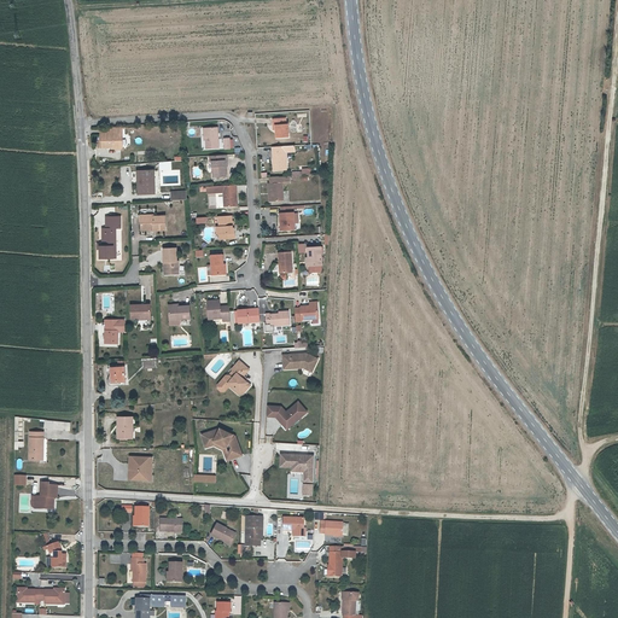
[(274,117),(275,124),(278,124),(278,129),(278,138),(290,136),(290,123),(286,123),(286,117),(274,117)]
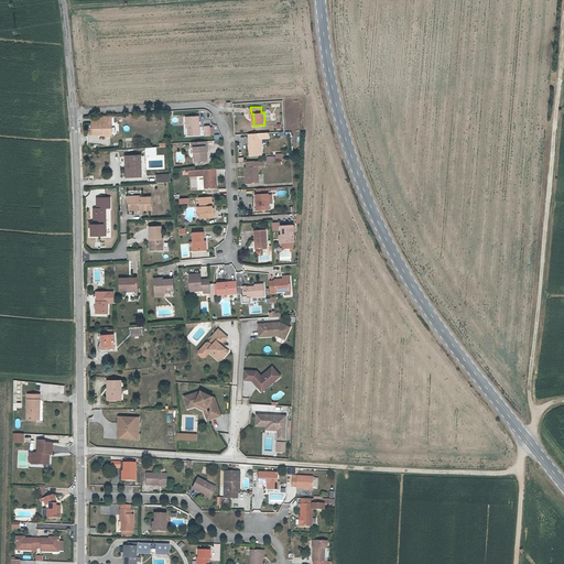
[(112,132),(111,115),(102,115),(102,116),(91,117),(93,133),(104,132),(106,134),(111,133),(112,132)]
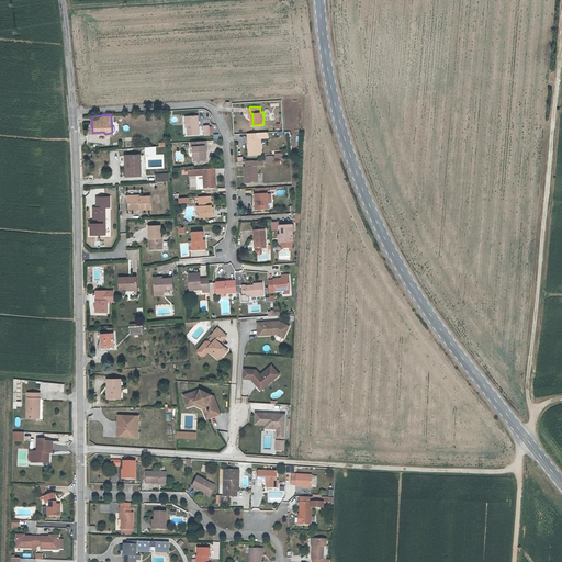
[(202,115),(188,116),(189,134),(203,134),(202,115)]
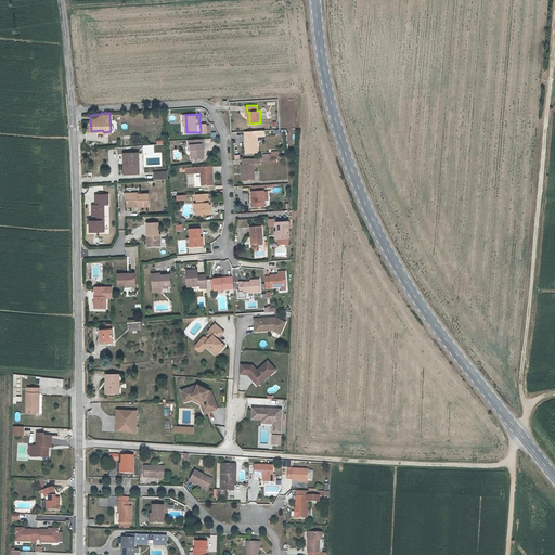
[(257,131),(246,131),(247,153),(258,152),(257,137),(267,137),(266,130),(257,131)]
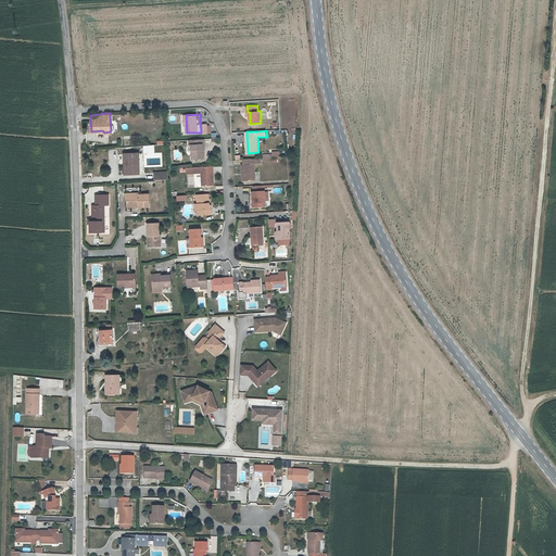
[(204,144),(192,144),(193,159),(204,158),(203,148),(205,148),(204,144)]
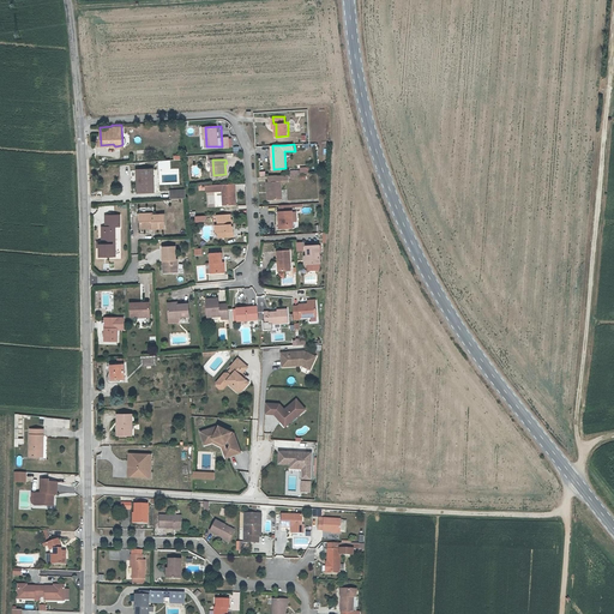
[(161,173),(156,173),(156,167),(139,167),(140,190),(156,190),(156,184),(161,184),(161,173)]
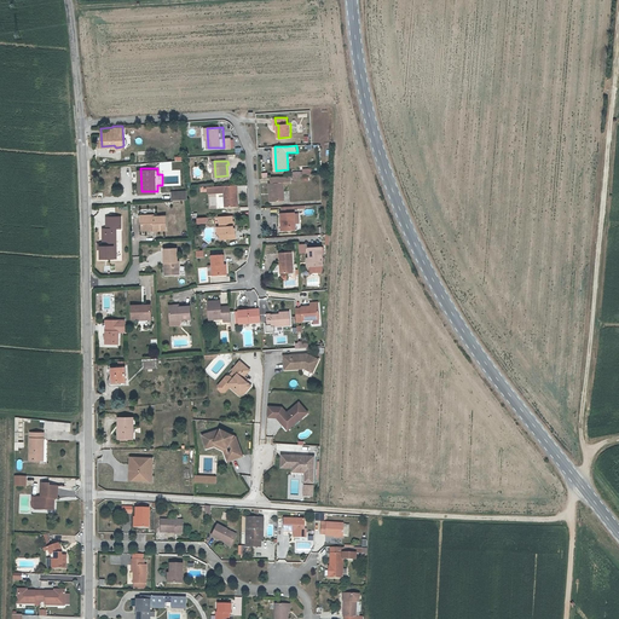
[(270,185),(271,194),(273,194),(273,202),(285,202),(284,184),(291,184),(291,177),(271,178),(271,184),(270,185)]
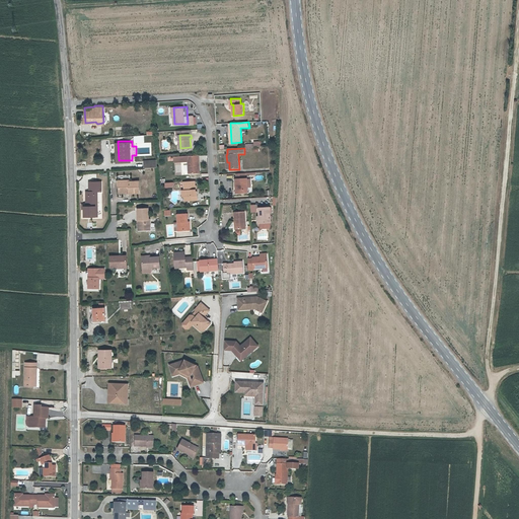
[(199,155),(174,157),(174,162),(189,161),(189,174),(198,173),(198,168),(200,168),(199,155)]
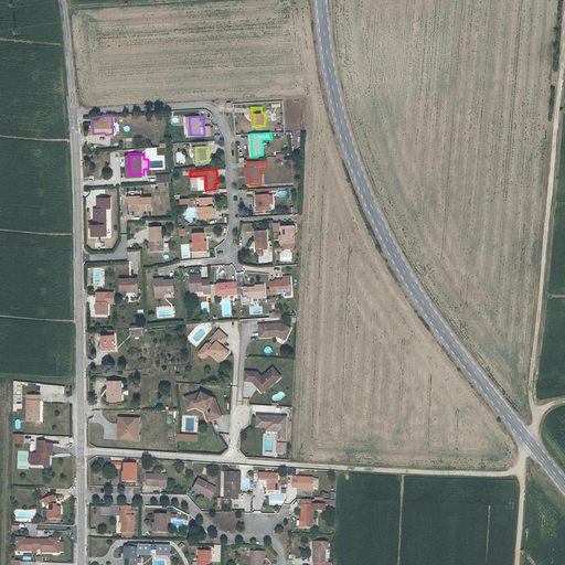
[(157,182),(171,181),(171,173),(157,174),(157,182)]
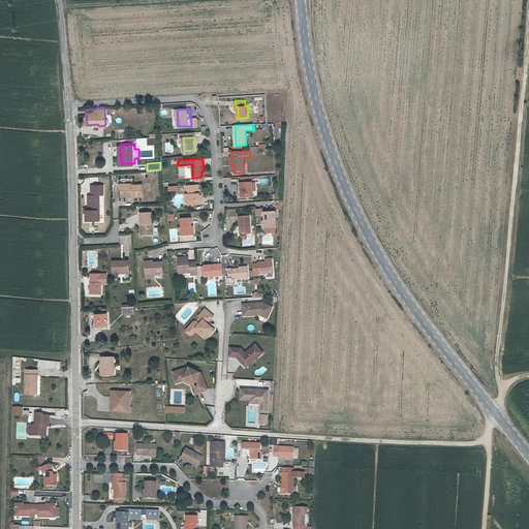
[(253,193),(253,185),(253,180),(253,178),(249,178),(243,178),(243,183),(241,183),(242,187),(240,187),(240,199),(254,198),(253,193)]
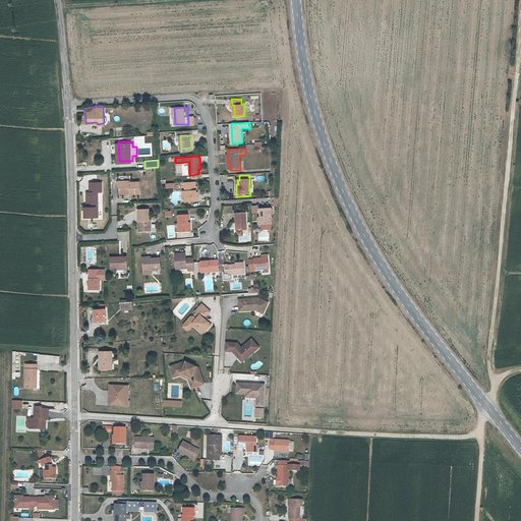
[(99,205),(102,205),(102,189),(105,189),(105,180),(92,180),(92,189),(89,189),(89,193),(91,192),(91,199),(89,199),(89,205),(84,205),(84,215),(99,215),(99,205)]
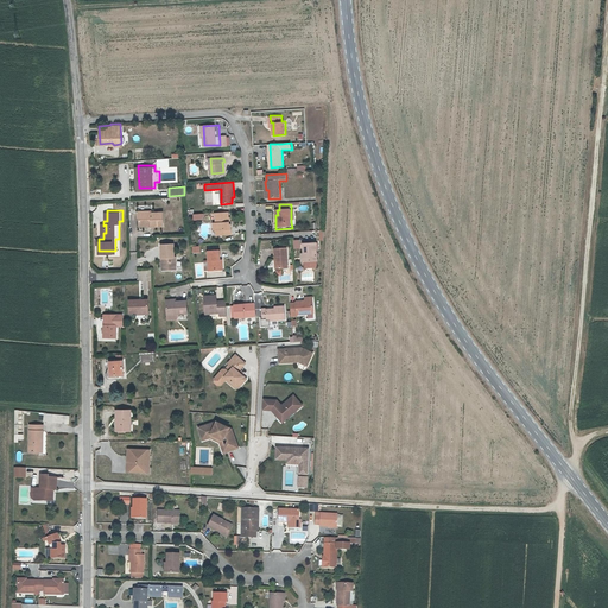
[(152,222),(152,215),(152,211),(152,210),(139,210),(140,222),(152,222)]
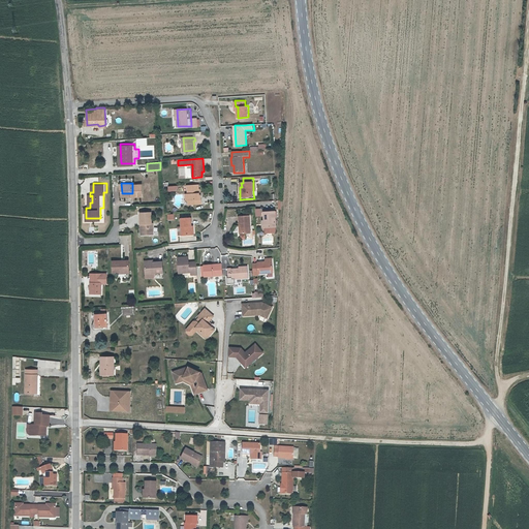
[(132,193),(133,196),(143,196),(143,184),(132,184),(132,187),(132,193)]
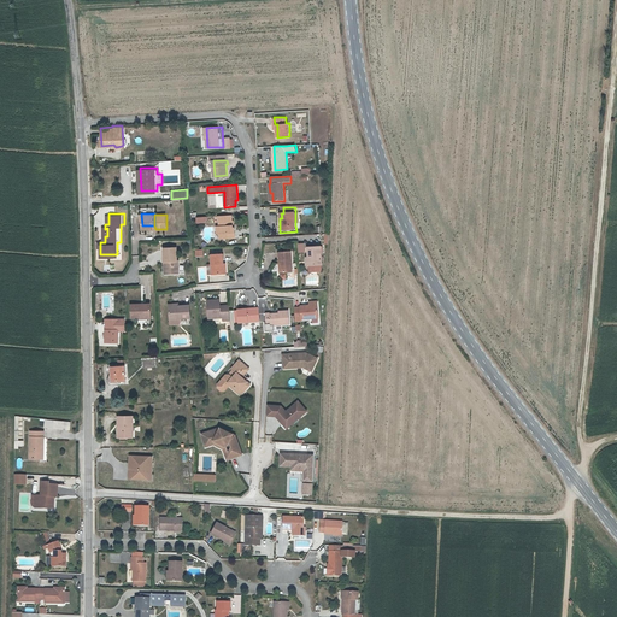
[(221,228),(221,235),(221,240),(236,240),(236,229),(234,229),(233,216),(219,217),(219,219),(221,228)]
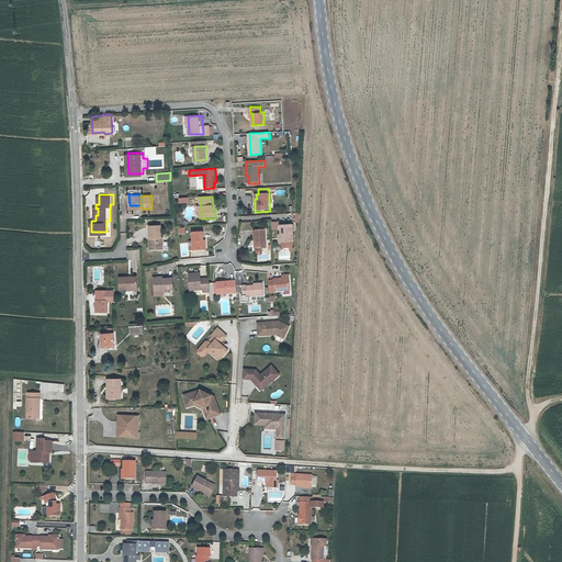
[(153,237),(154,249),(165,248),(164,237),(161,237),(160,225),(149,225),(149,238),(153,237)]
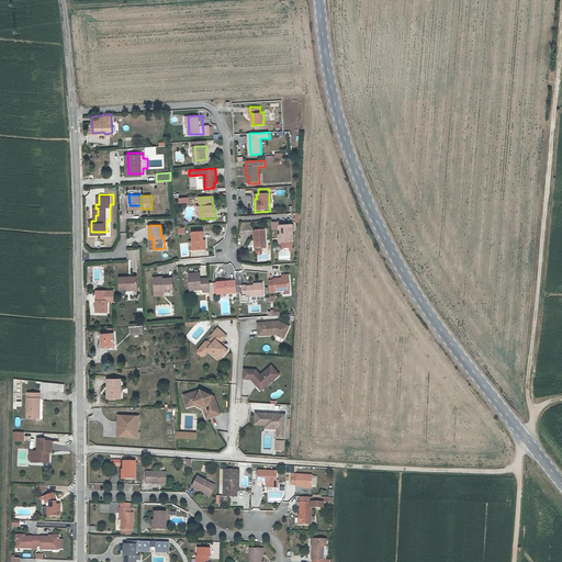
[(284,247),(293,247),(293,242),(294,242),(293,225),(281,226),(281,231),(279,231),(280,243),(284,243),(284,247)]
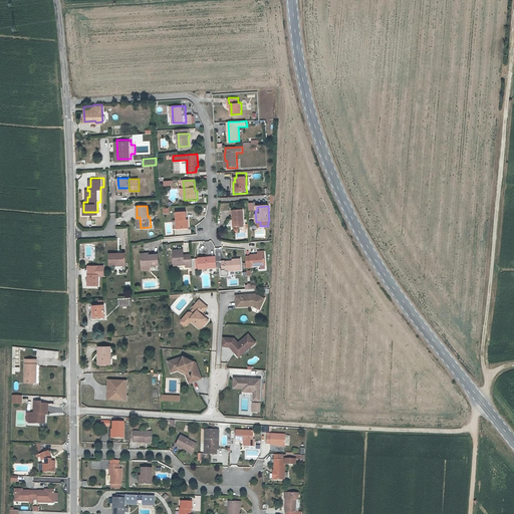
[(244,210),(233,210),(234,227),(245,227),(244,210)]
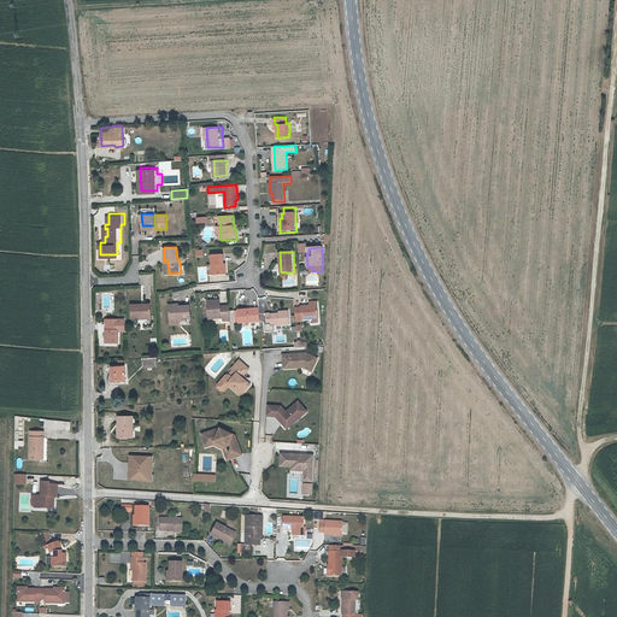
[(223,275),(223,265),(222,254),(211,256),(212,275),(223,275)]
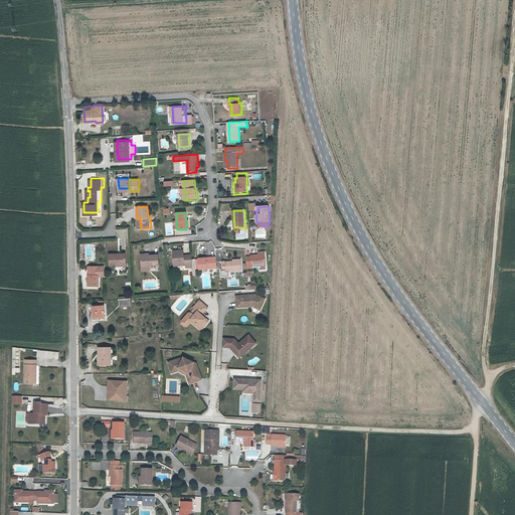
[(192,268),(192,255),(187,255),(186,258),(184,258),(184,250),(174,251),(175,267),(186,266),(187,268),(192,268)]
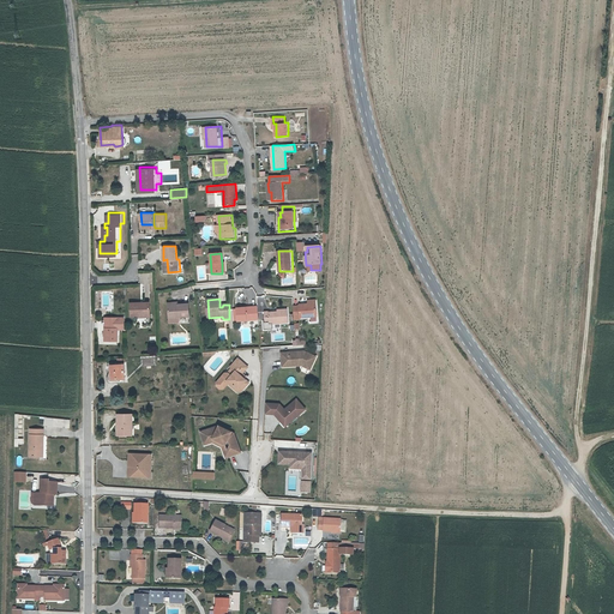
[(151,302),(133,302),(133,315),(152,315),(151,302)]
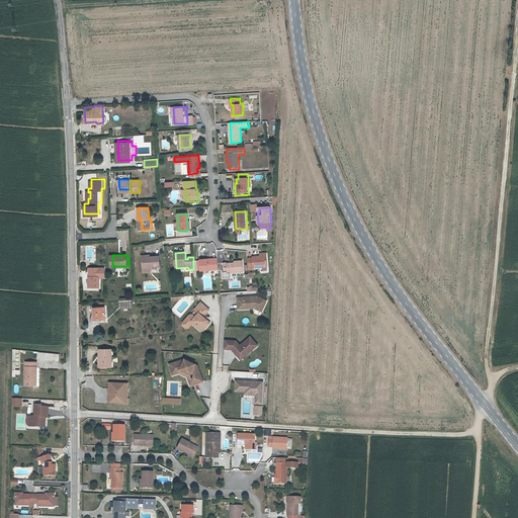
[(149,258),(149,255),(143,256),(144,268),(144,272),(153,272),(153,270),(153,267),(162,267),(161,256),(152,257),(151,258),(149,258)]
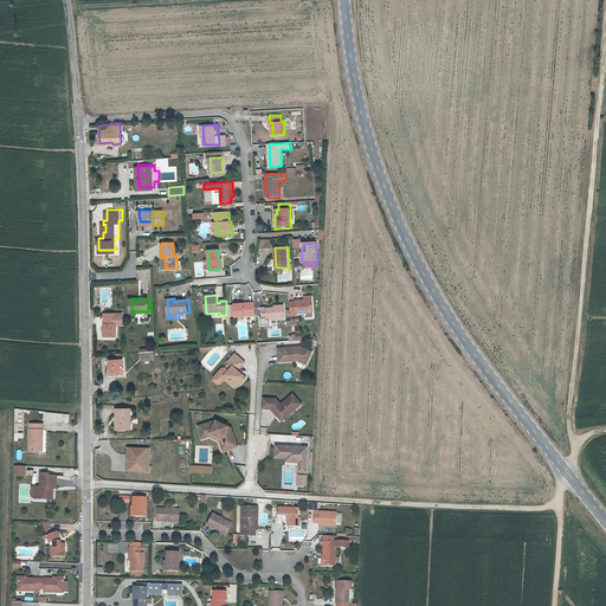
[(298,302),(291,303),(291,315),(298,315),(298,314),(314,313),(313,300),(304,301),(297,301),(298,302)]
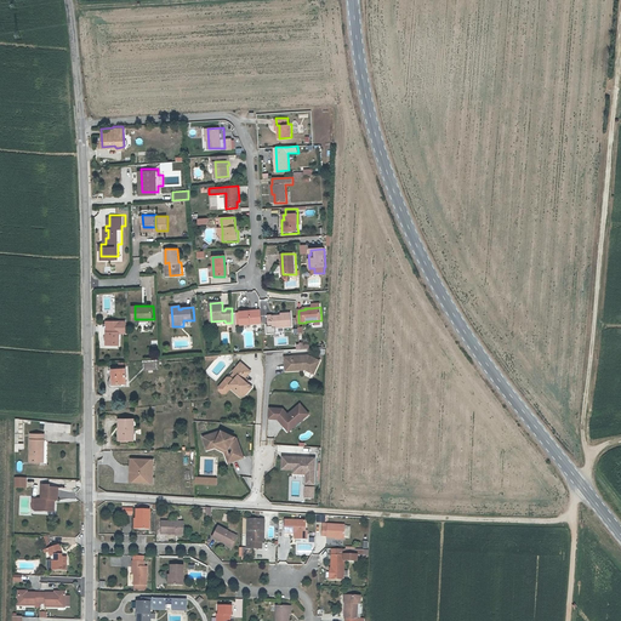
[(250,313),(250,312),(241,312),(241,313),(238,313),(238,324),(241,324),(243,325),(263,324),(262,313),(250,313)]
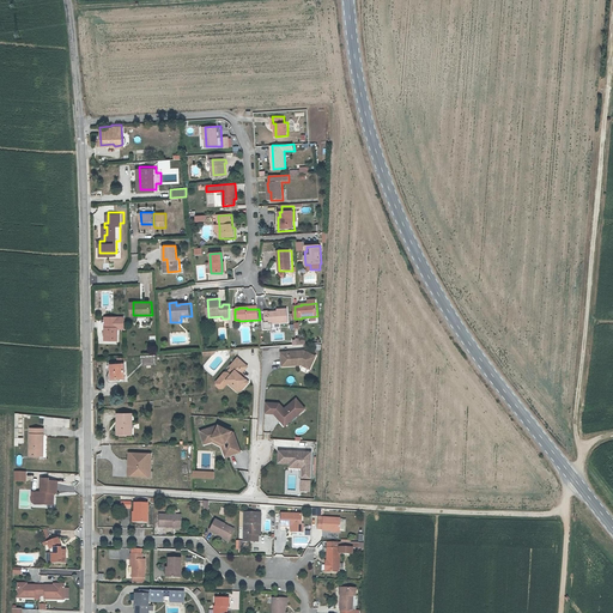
[(266,322),(271,322),(271,323),(290,323),(289,310),(278,310),(278,313),(271,313),(271,311),(266,311),(266,322)]
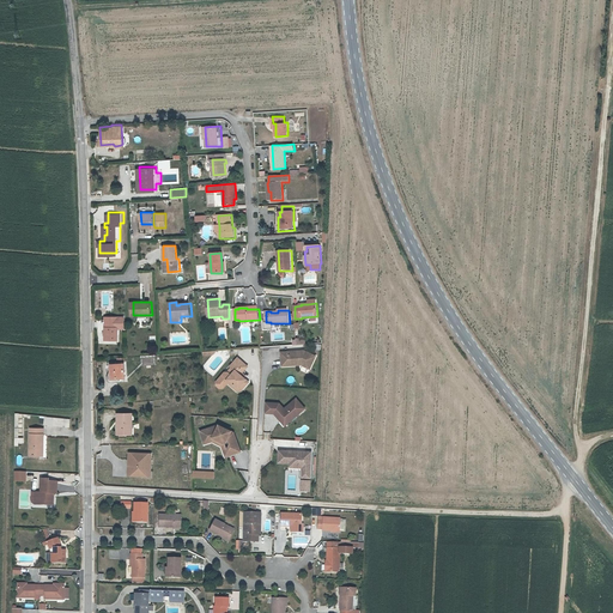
[(107,332),(107,335),(108,335),(108,340),(121,340),(121,323),(115,323),(115,321),(111,321),(110,323),(109,322),(109,332),(107,332)]
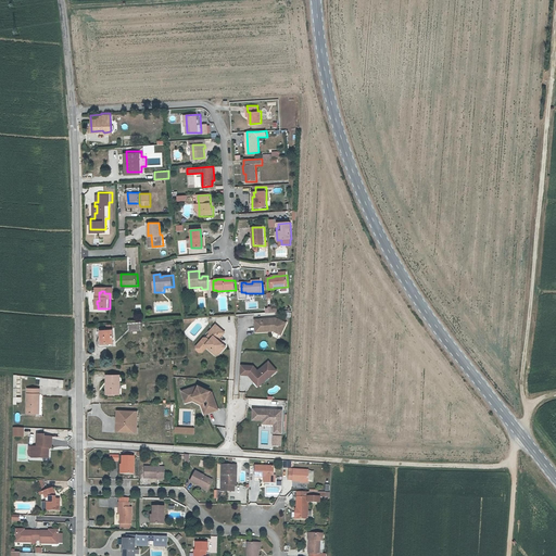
[(279,329),(283,331),(288,324),(277,318),(256,319),(257,332),(275,331),(277,332),(279,329)]
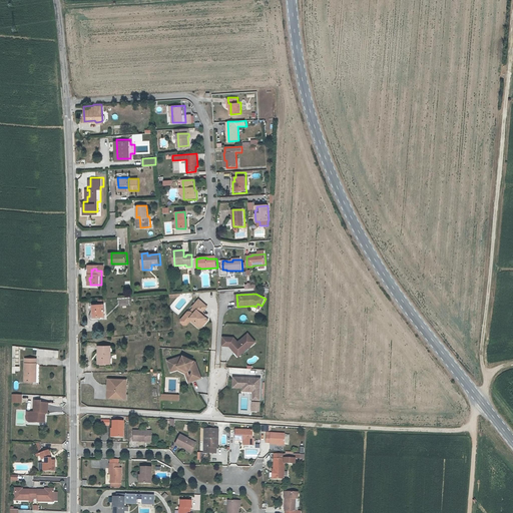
[(131,298),(120,299),(121,306),(132,305),(131,298)]
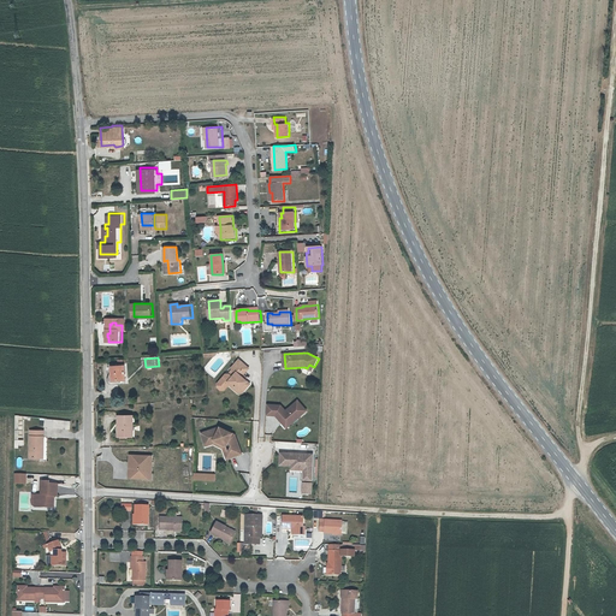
[(252,368),(241,360),(235,368),(237,372),(234,375),(231,375),(229,375),(220,385),(220,389),(224,391),(226,390),(231,385),(235,389),(237,388),(242,390),(246,385),(248,388),(253,384),(244,377),(252,368)]
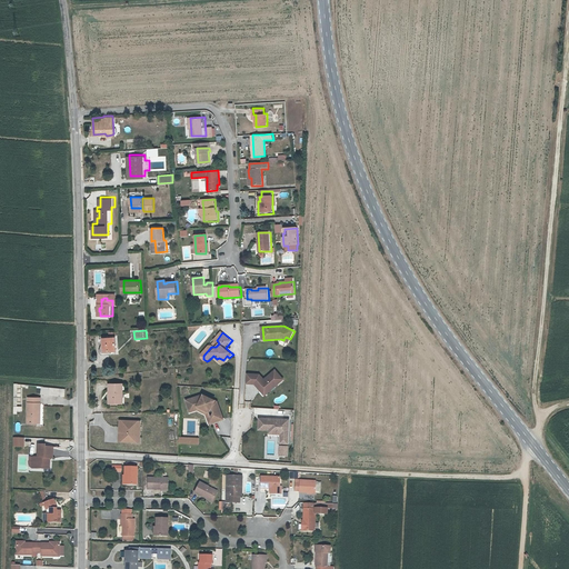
[(105,340),(106,351),(119,351),(118,339),(105,340)]
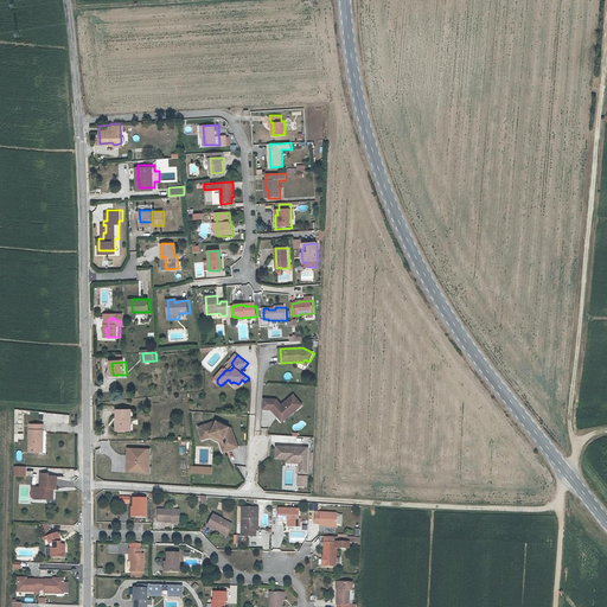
[(280,400),(266,398),(264,409),(274,409),(276,408),(278,410),(276,411),(281,417),(283,415),(286,417),(294,411),(295,413),(305,404),(296,394),(285,404),(280,400)]
